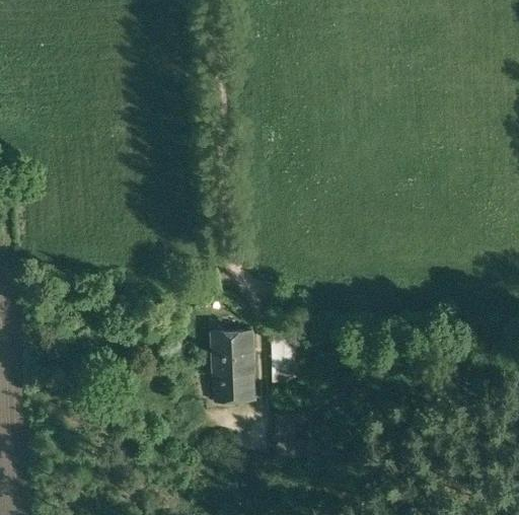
[(211,333),(212,367),(253,366),(252,330),(211,333)]
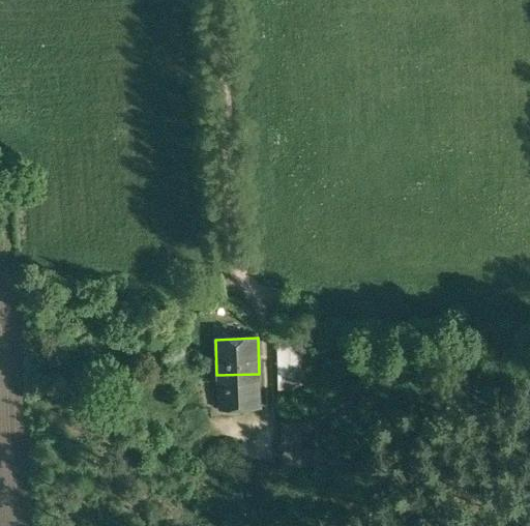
[(276,348),(277,373),(298,373),(297,347),(276,348)]
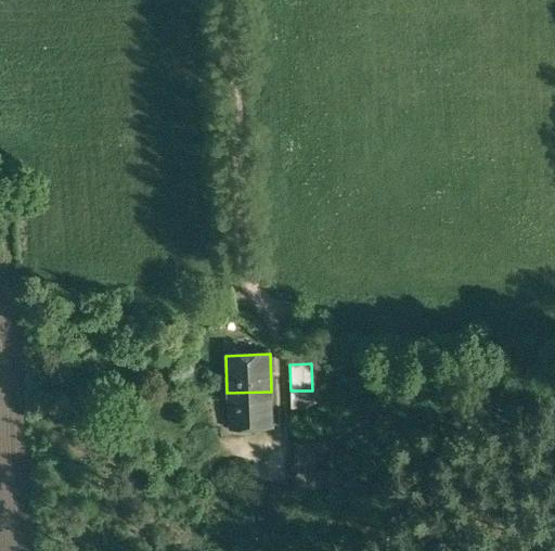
[(312,391),(291,391),(292,413),(313,413),(312,391)]
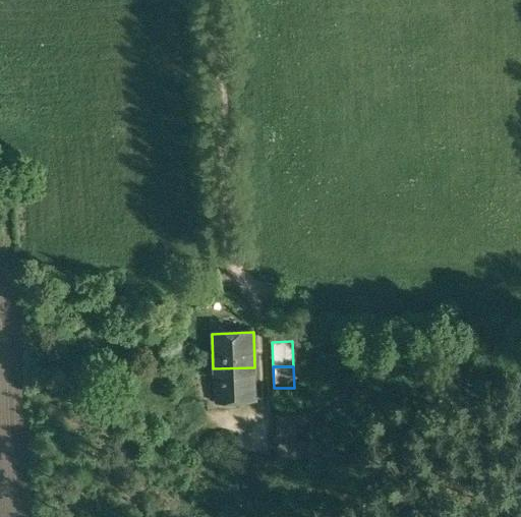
[(254,367),(213,368),(214,379),(215,404),(255,403),(254,367)]
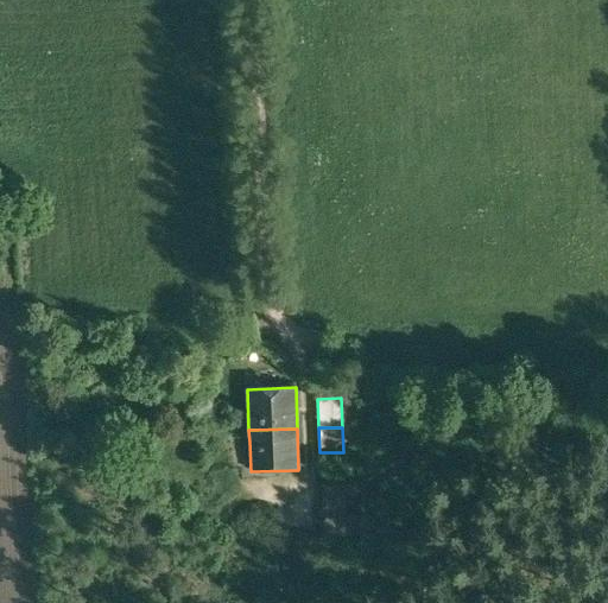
[(366,537),(366,483),(322,484),(324,539),(366,537)]
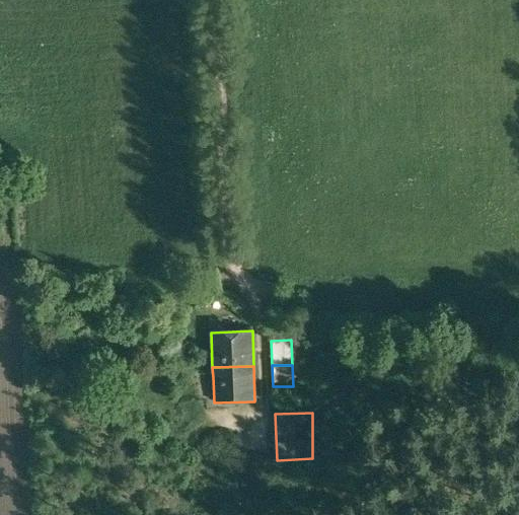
[(231,436),(234,449),(250,445),(247,432),(231,436)]
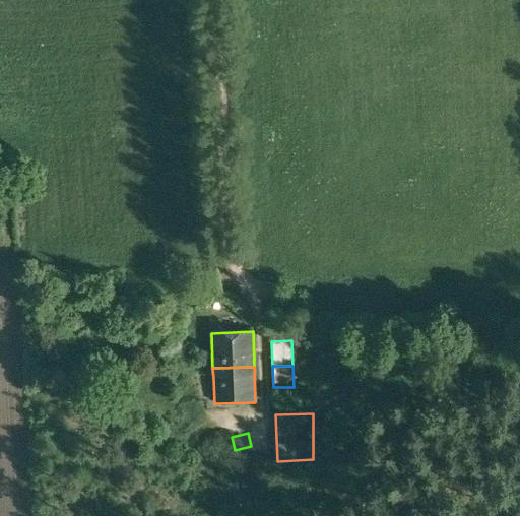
All buildings are outlined.
